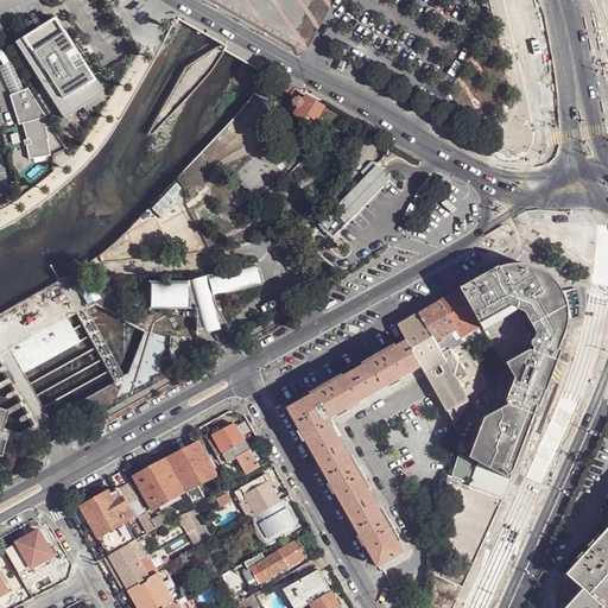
[(54,17),(14,42),(63,119),(102,94),(83,64),(73,46),(54,17)]
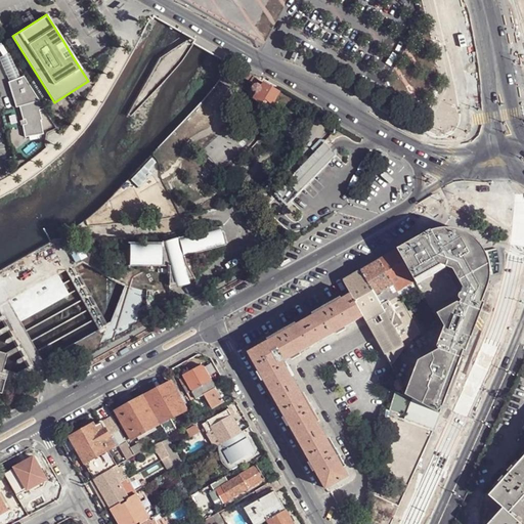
[(62,40),(72,55),(75,53),(66,38),(62,40)]
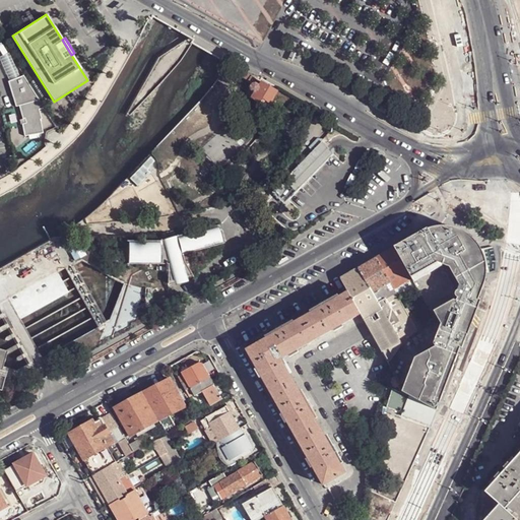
[(269,103),(275,91),(259,82),(254,79),(254,78),(251,76),(247,82),(249,84),(248,87),(248,90),(247,93),(250,95),(251,95),(253,91),(268,103),(269,103)]
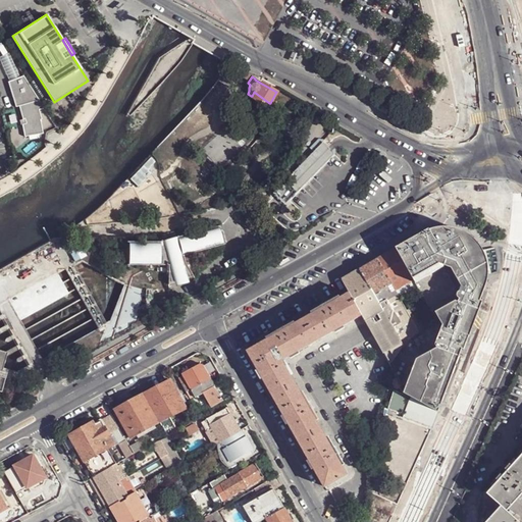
[(25,77),(10,83),(19,108),(22,107),(28,120),(30,119),(31,123),(28,125),(32,137),(49,131),(44,117),(45,116),(42,107),(43,107),(25,77)]
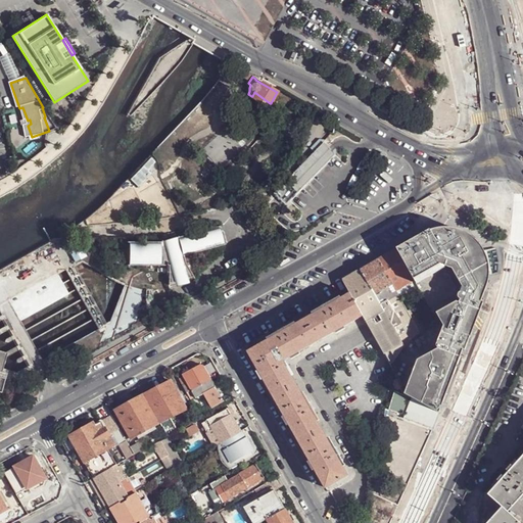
[(266,109),(270,103),(254,92),(252,96),(251,96),(250,99),(266,109)]
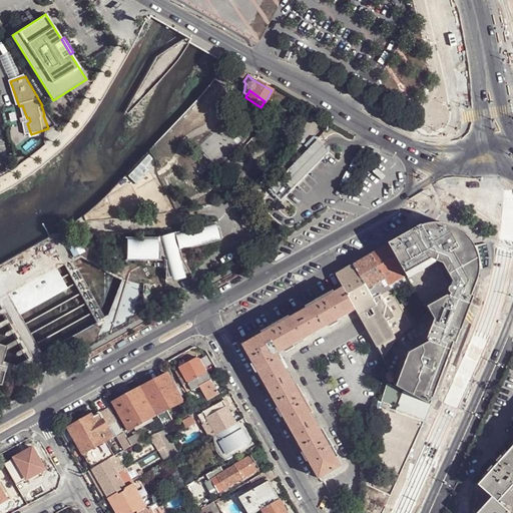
[(252,113),(245,123),(255,130),(263,121),(252,113)]
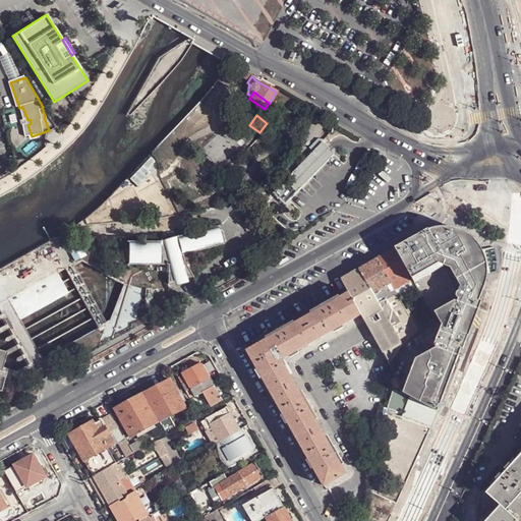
[(332,154),(320,142),(285,179),(296,190),(332,154)]
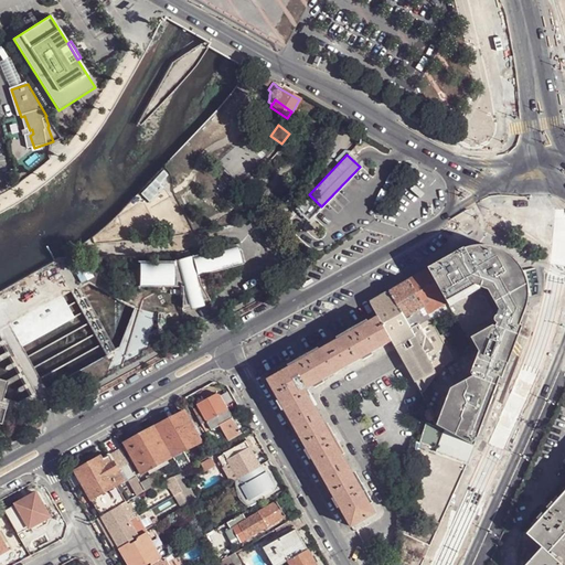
[(307,222),(321,206),(309,194),(294,210),(307,222)]
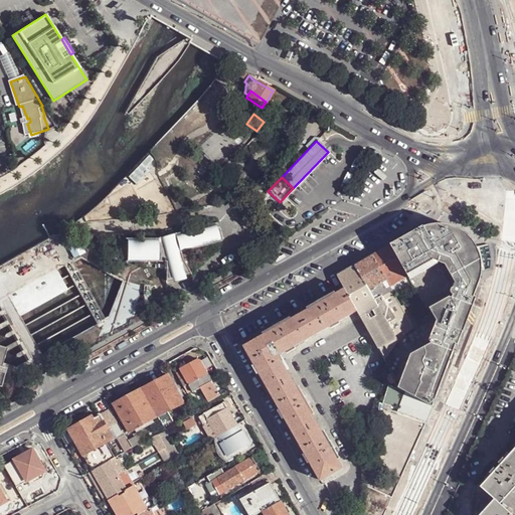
[(398,342),(385,361),(395,386),(432,405),(434,400),(439,386),(435,385),(442,366),(446,367),(479,277),(480,267),(478,258),(477,252),(475,247),(471,242),(467,236),(464,234),(458,230),(453,227),(447,225),(440,224),(434,224),(426,225),(410,235),(410,236),(409,237),(407,237),(405,239),(403,240),(406,244),(401,247),(398,243),(398,242),(390,246),(404,271),(406,275),(408,278),(410,282),(412,285),(418,297),(426,312),(431,319),(413,329),(404,334),(398,342)]
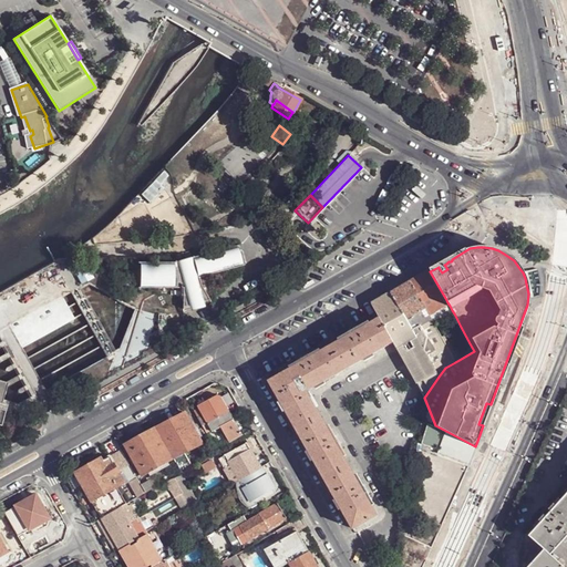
[(137,263),(136,288),(177,289),(176,310),(184,308),(184,312),(205,307),(196,290),(194,280),(240,267),(235,249),(175,266),(137,263)]
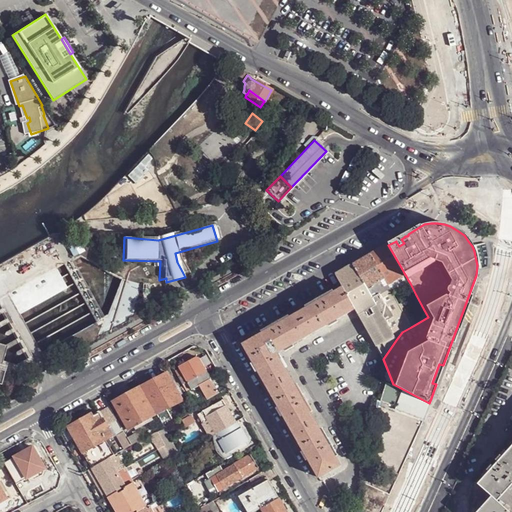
[(156,237),(174,233),(172,227),(155,231),(156,237)]
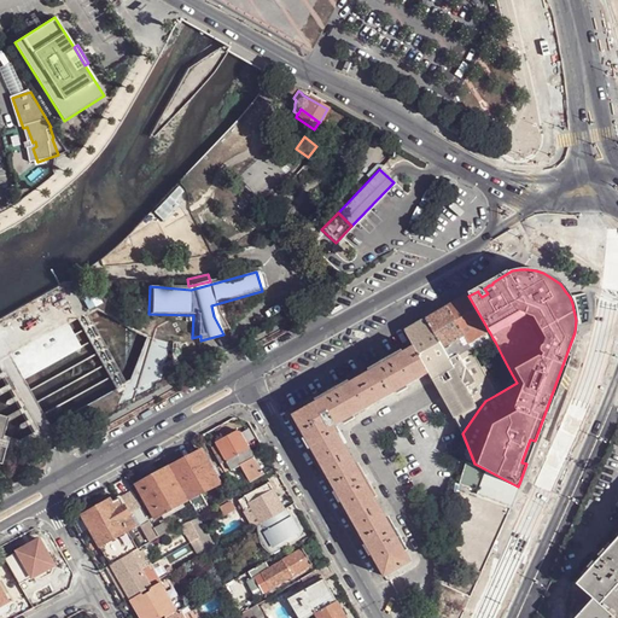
[(468,296),(448,308),(465,337),(483,327),(485,325),(468,296)]
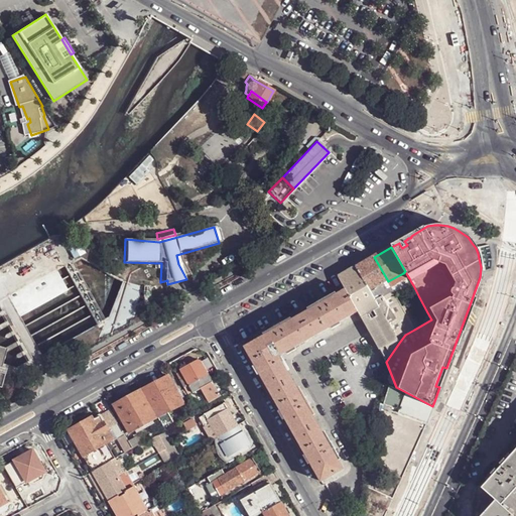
[(374,257),(356,266),(370,290),(388,281),(374,257)]
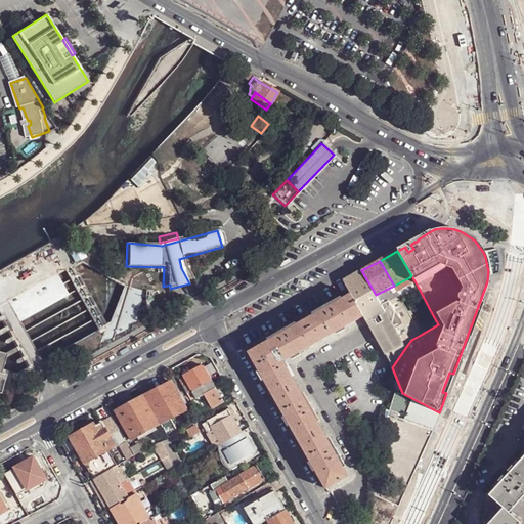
[(359,272),(344,280),(351,294),(364,316),(366,321),(385,311),(376,295),(361,270),(359,272)]
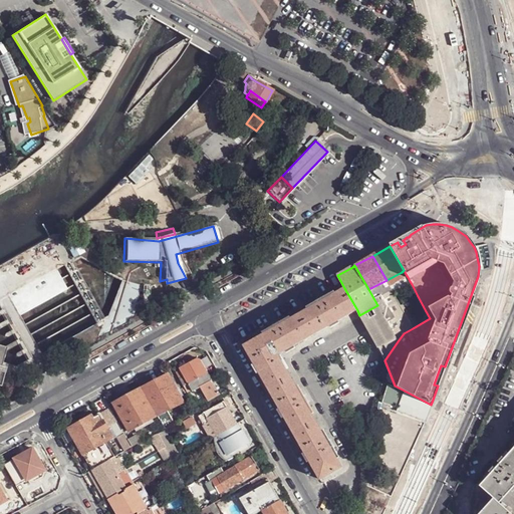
[(402,272),(387,280),(390,286),(405,278),(402,272)]
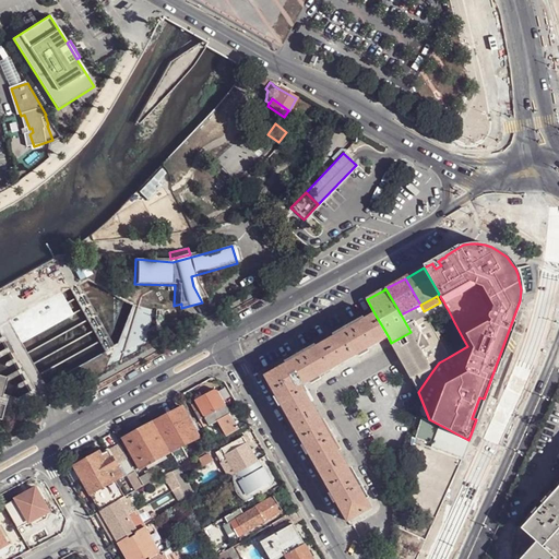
[(75,299),(74,298),(15,331),(16,332),(75,299)]
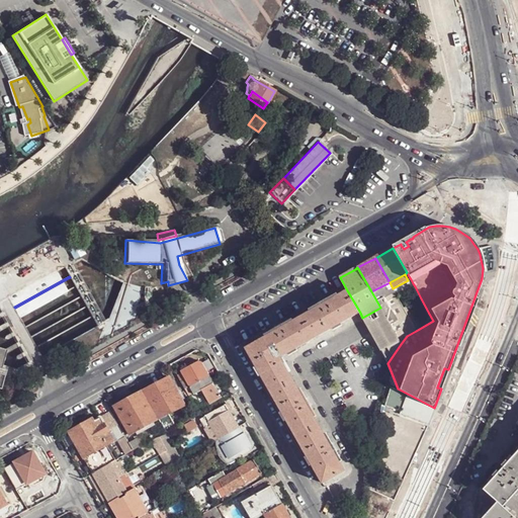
[(390,282),(371,291),(380,308),(401,344),(407,336),(416,331),(412,323),(404,308),(393,288),(390,282)]
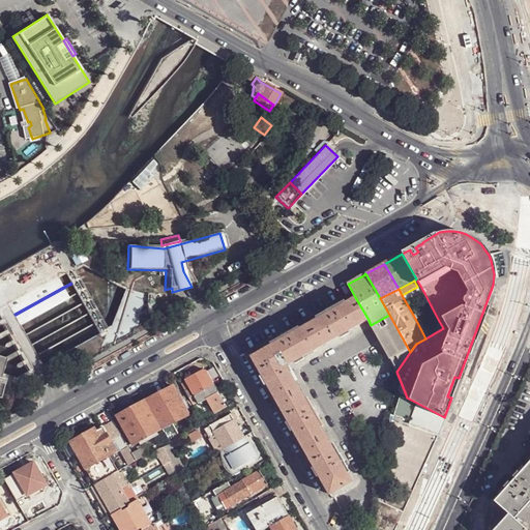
[(77,295),(77,293),(21,324),(21,326),(77,295)]
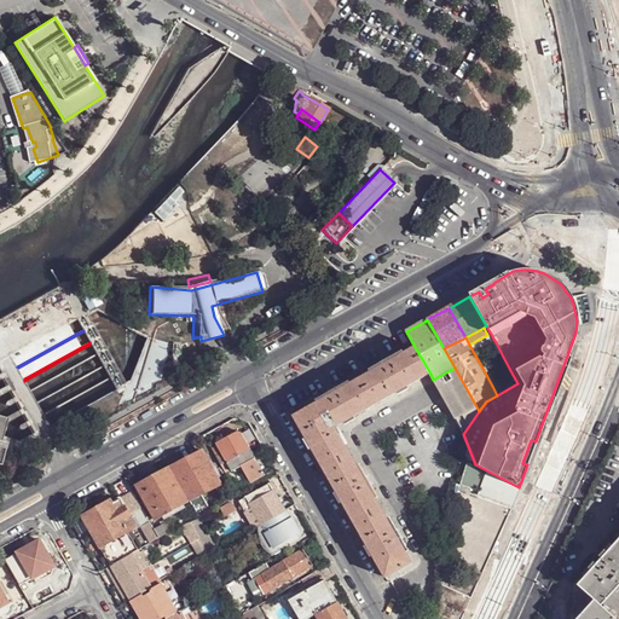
[(491,343),(490,343),(498,359),(503,357),(496,342),(491,343)]
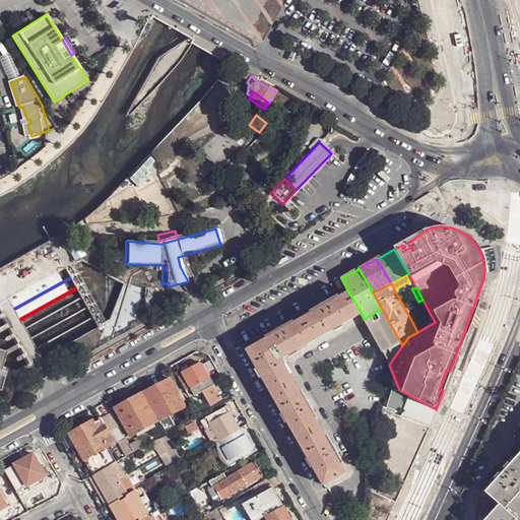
[(316,340),(362,314),(348,291),(330,303),(321,308),(303,318),(316,340)]
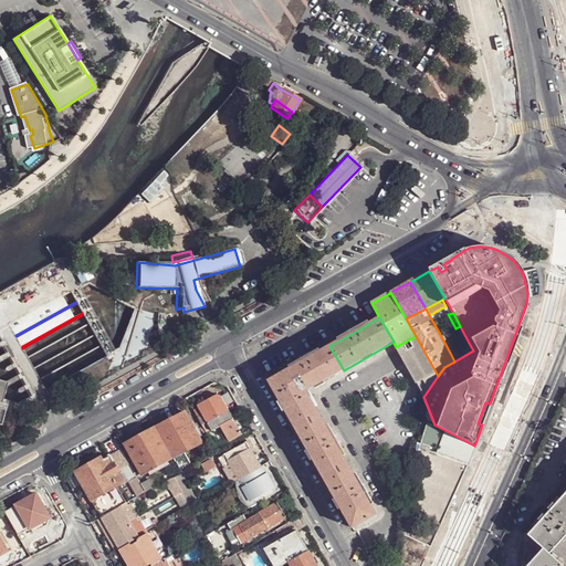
[(88,325),(87,324),(28,357),(29,358),(88,325)]
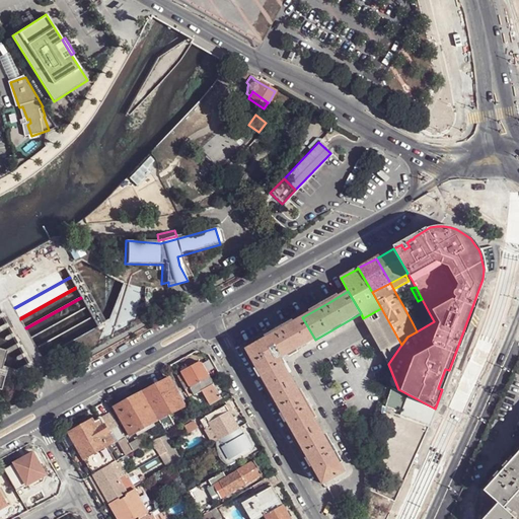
[(418,301),(404,308),(413,323),(430,314),(422,299),(418,301)]
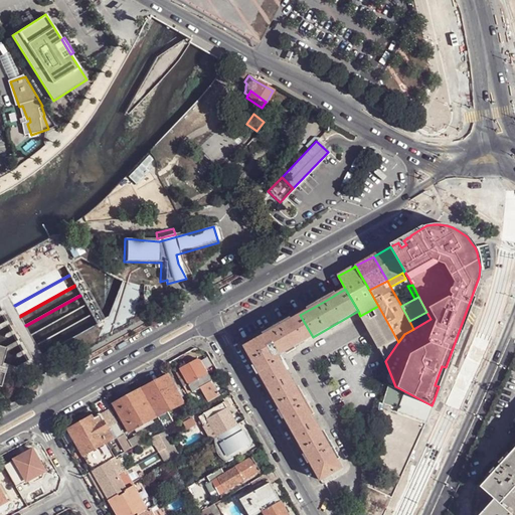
[(86,306),(86,305),(30,335),(31,336),(86,306)]
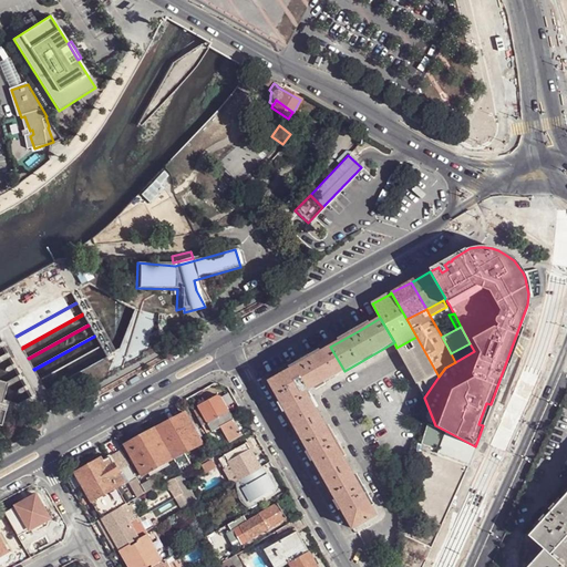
[(416,337),(397,348),(422,391),(424,398),(439,377),(416,337)]
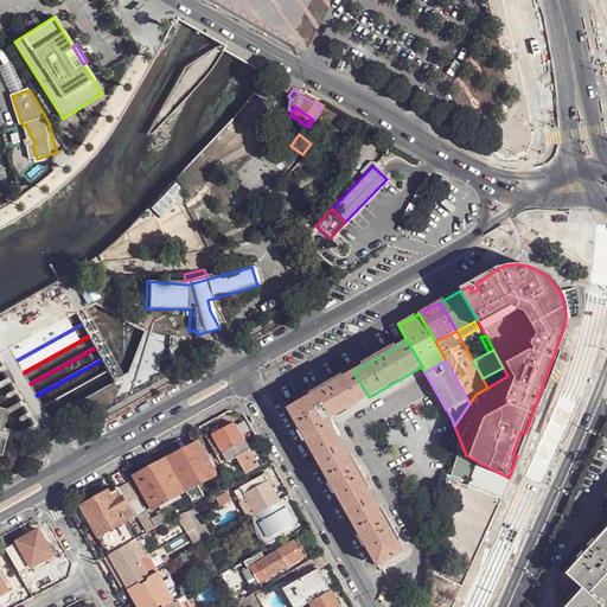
[(503,368),(483,378),(487,388),(508,376),(503,368)]
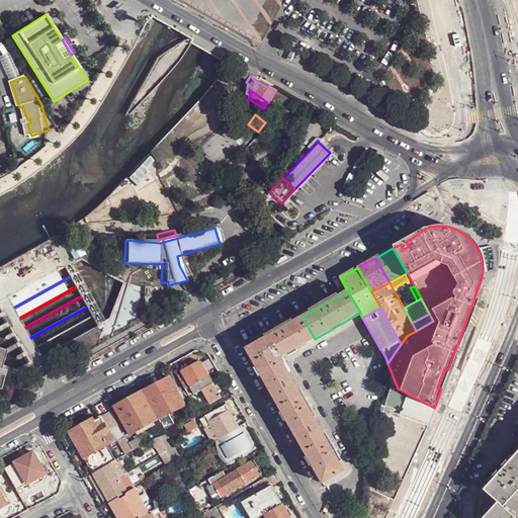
[(92,318),(91,316),(36,346),(36,348),(92,318)]
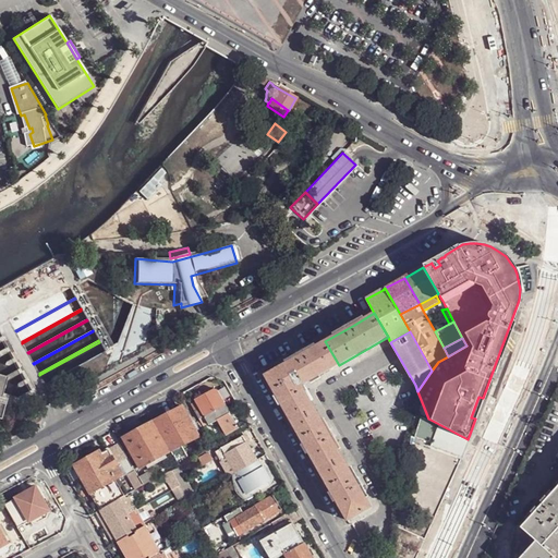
[(292,424),(316,410),(305,389),(303,386),(304,385),(339,365),(325,341),(305,352),(296,358),(264,375),(292,424)]
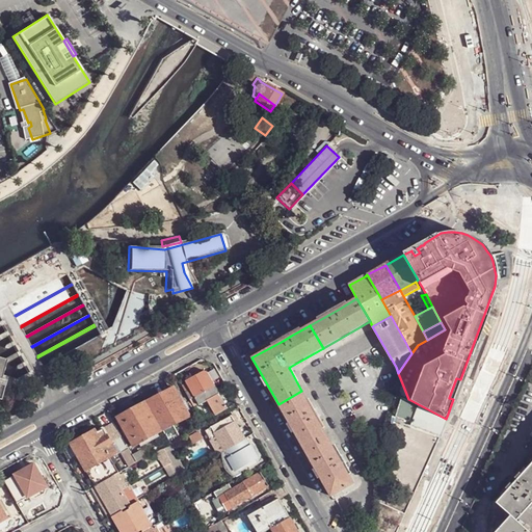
[(185,381),(198,405),(208,400),(215,414),(227,407),(207,372),(204,371),(185,381)]
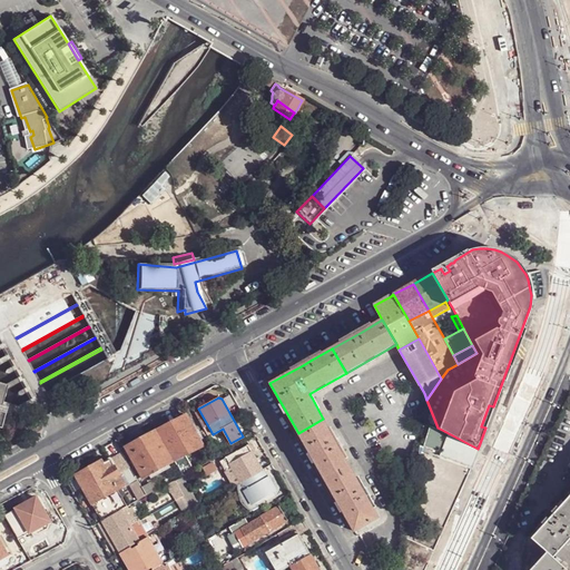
[(493,406),(489,405),(481,426),(485,428),(493,406)]
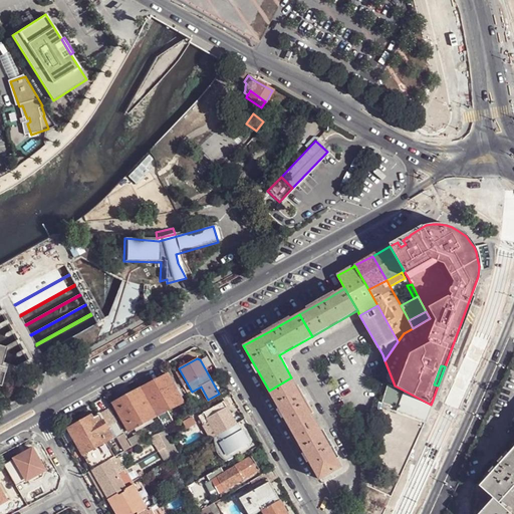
[(168,373),(142,388),(158,416),(167,411),(184,403),(168,373)]
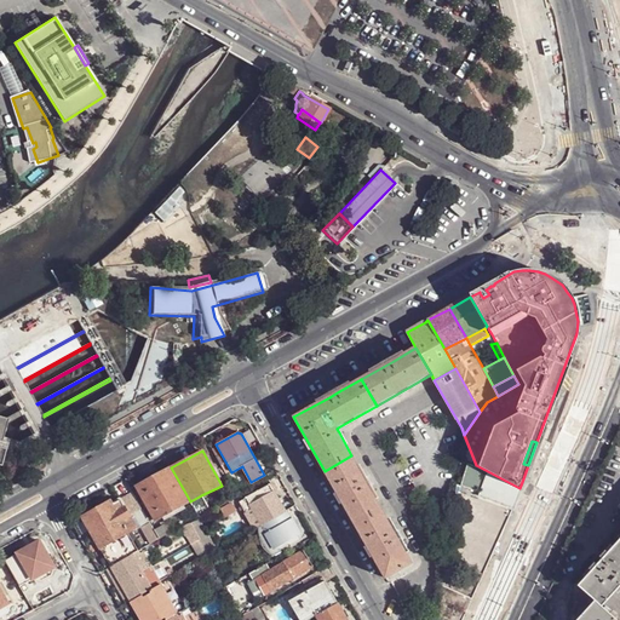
[(351,455),(325,471),(355,524),(383,509),(369,488),(365,477),(351,455)]
